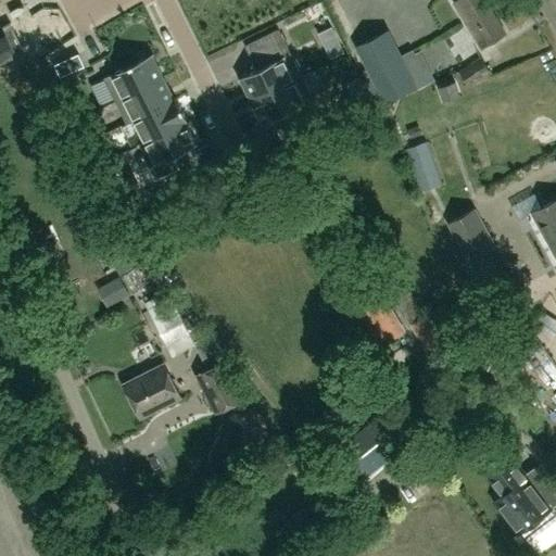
[(506,32),(485,0),(456,0),(453,2),(481,47),(506,32)]
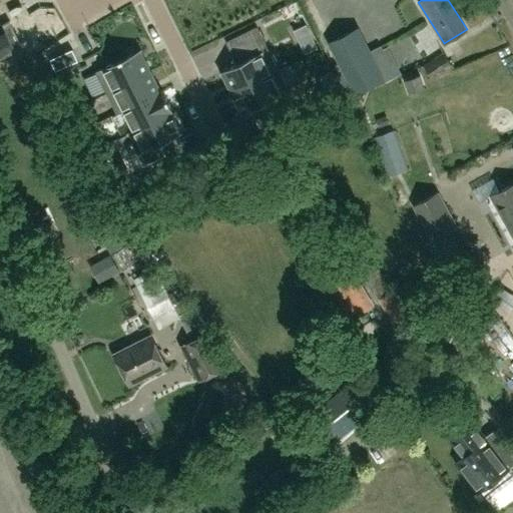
[(261,5),(181,29),(188,52),(203,48),(208,66),(252,52),(246,33),(268,27),(261,5)]
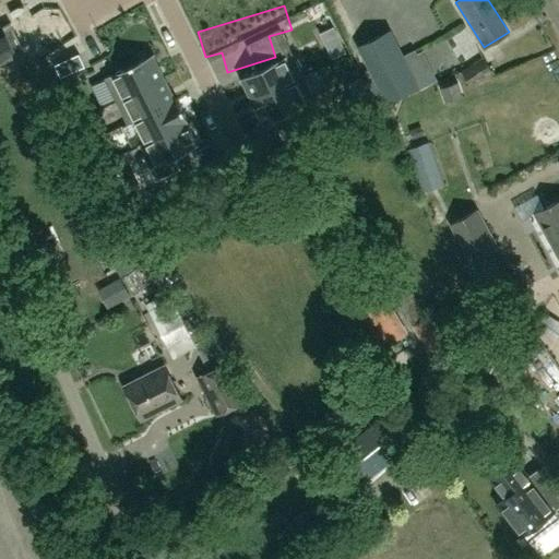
[(519,7),(506,15),(515,30),(527,22),(519,7)]
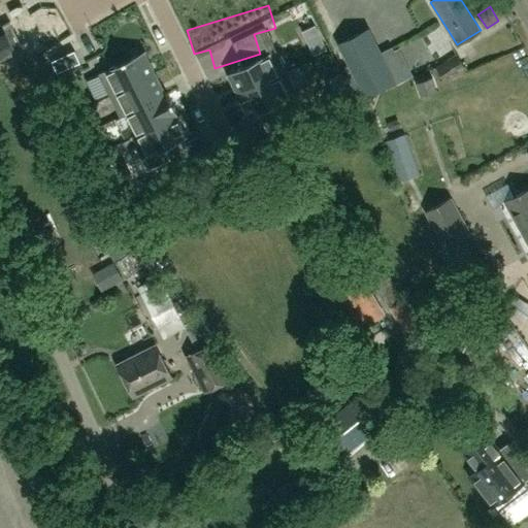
[(0,26),(0,58),(21,47),(8,25),(10,24),(9,22),(0,26)]
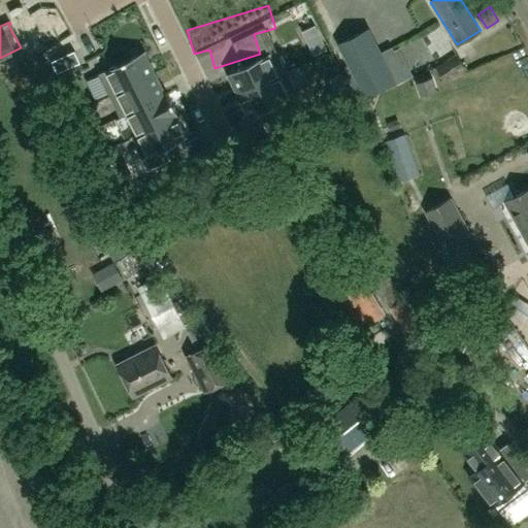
[(365,98),(395,83),(396,83),(381,53),(368,29),(340,43),(338,44),(365,98)]
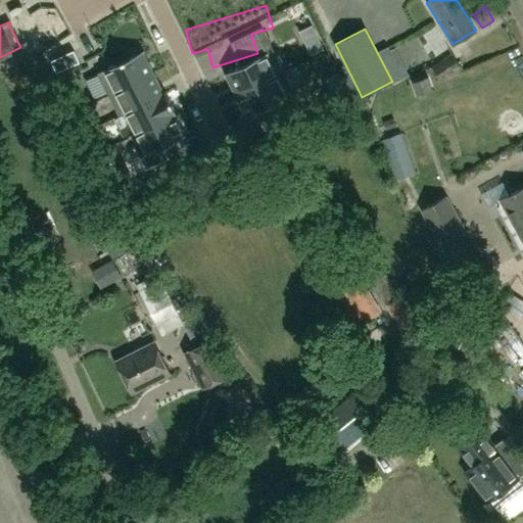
[(82,45),(58,57),(64,68),(87,57),(82,45)]
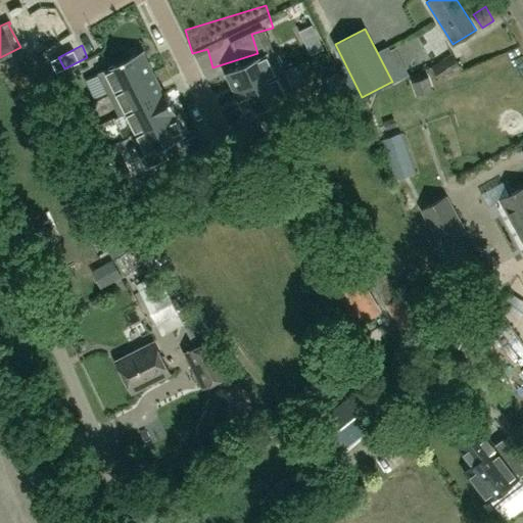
[(385,45),(376,50),(392,81),(408,75),(391,47),(386,49),(385,45)]
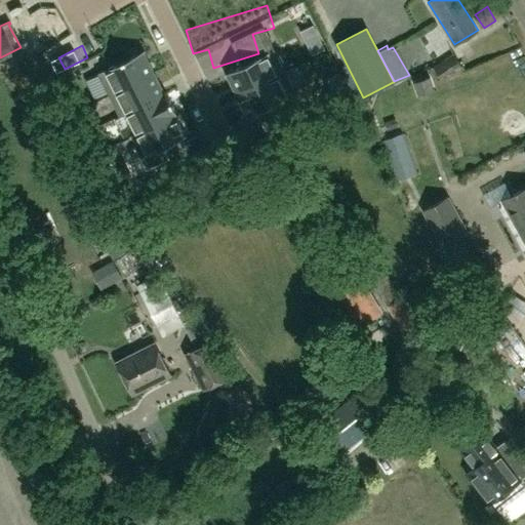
[(442,81),(462,68),(449,46),(435,55),(439,64),(433,67),(442,81)]
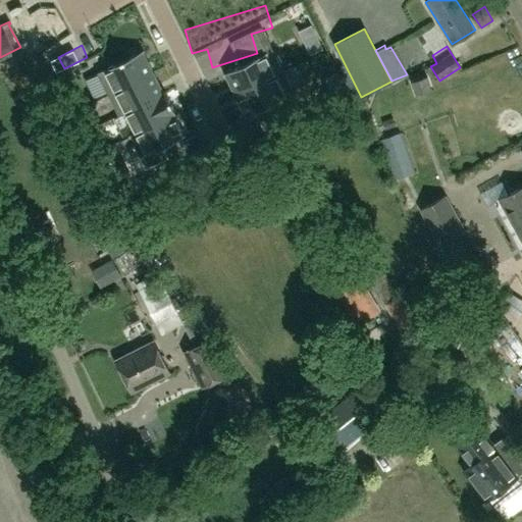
[(104,69),(114,91),(153,71),(142,50),(104,69)]
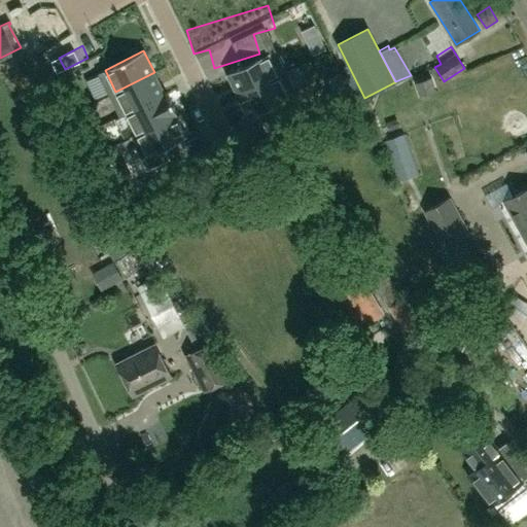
[(267,51),(225,73),(237,95),(278,73),(267,51)]
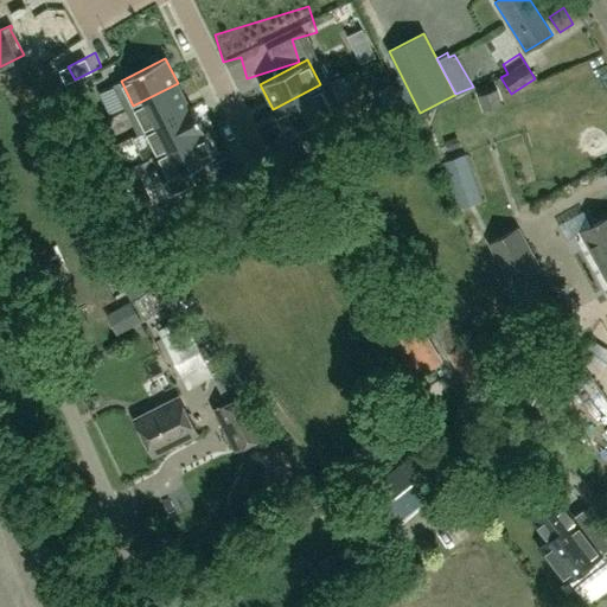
[(133,106),(146,131),(190,108),(178,83),(133,106)]
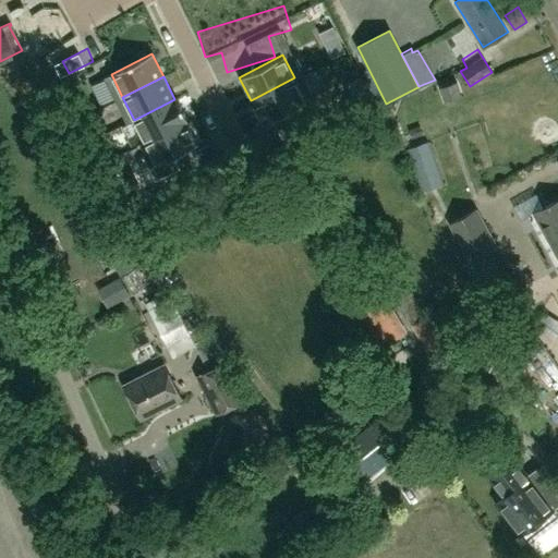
[(294,77),(251,100),(263,123),(306,101),(294,77)]
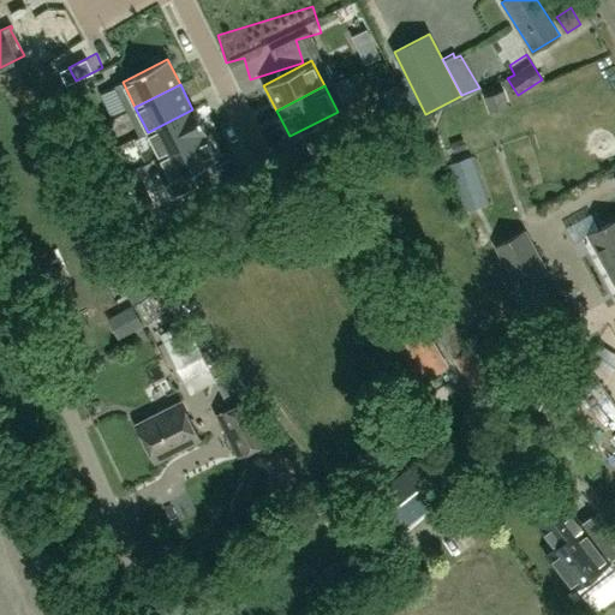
[(507,103),(502,90),(484,96),(489,109),(507,103)]
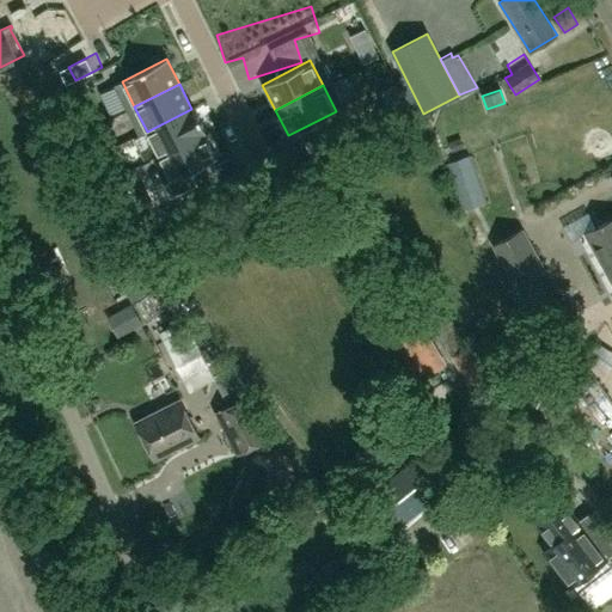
[(207,132),(194,108),(191,109),(147,132),(159,155),(204,133),(207,132)]
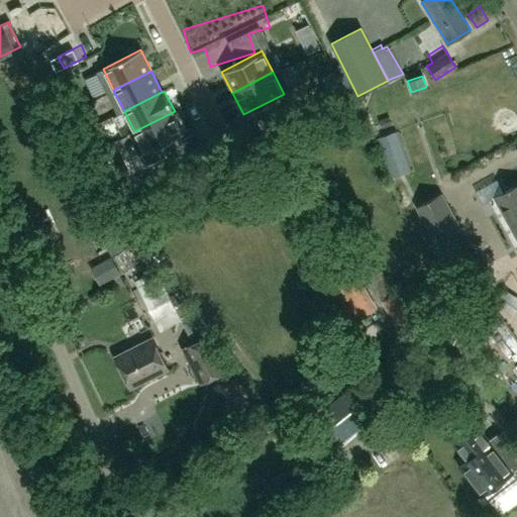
[(87,103),(74,110),(79,121),(92,114),(87,103)]
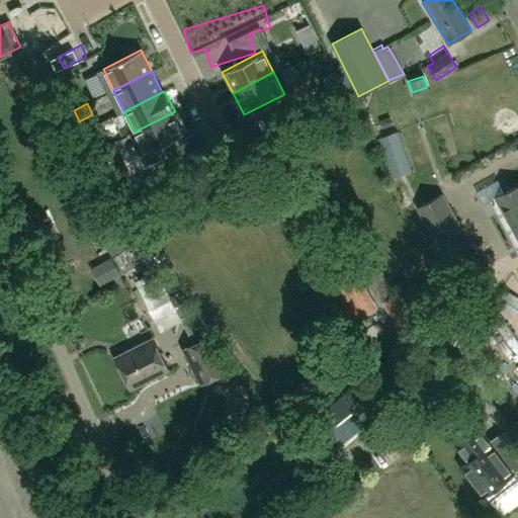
[(135,132),(146,153),(183,134),(173,112),(135,132)]
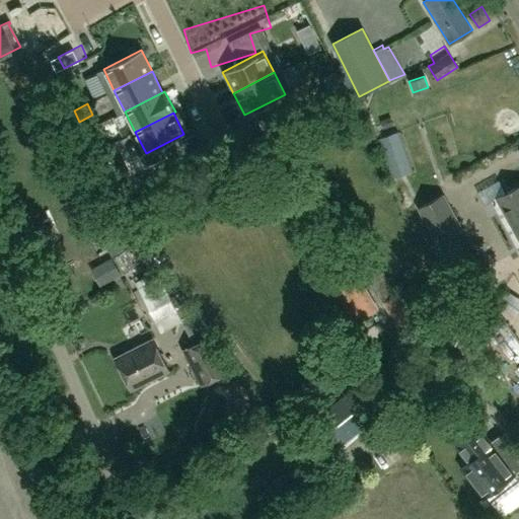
[(392,125),(389,118),(379,122),(382,130),(392,125)]
